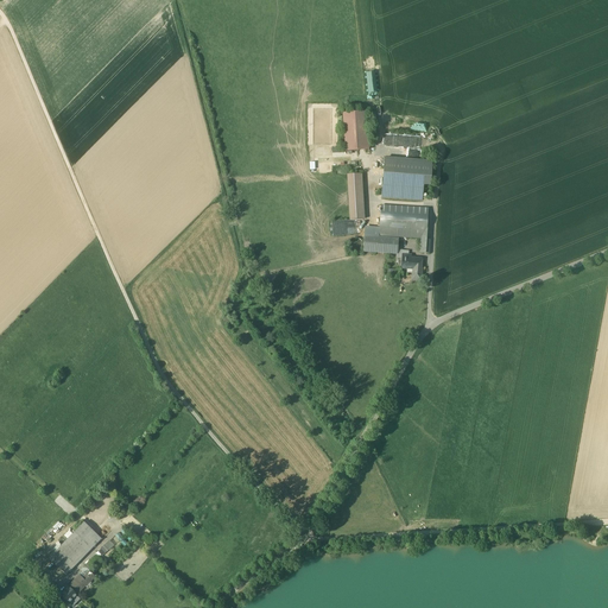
[(366,112),(342,113),(346,152),(369,150),(366,112)]
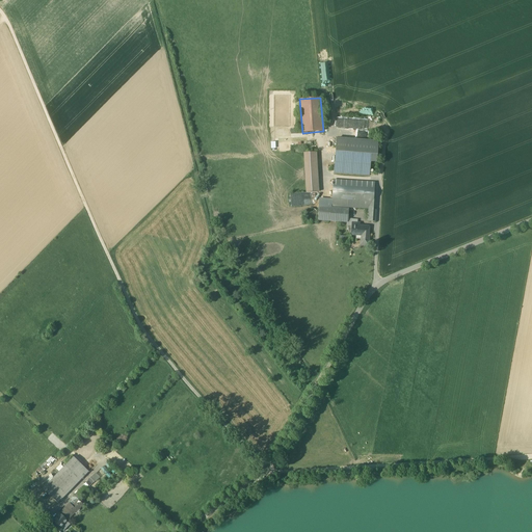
[(369,118),(337,117),(336,128),(368,130),(369,118)]
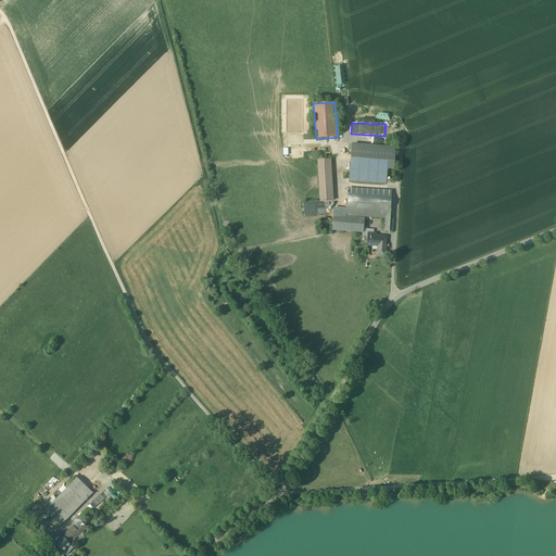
[(427,138),(433,135),(431,128),(424,131),(427,138)]
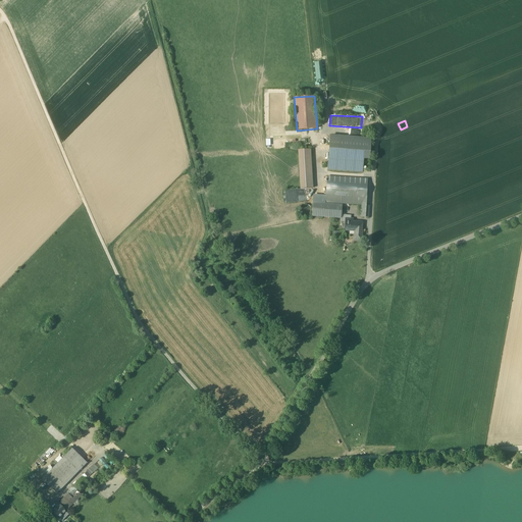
[(330,136),(327,169),(362,172),(363,159),(369,159),(371,139),(330,136)]
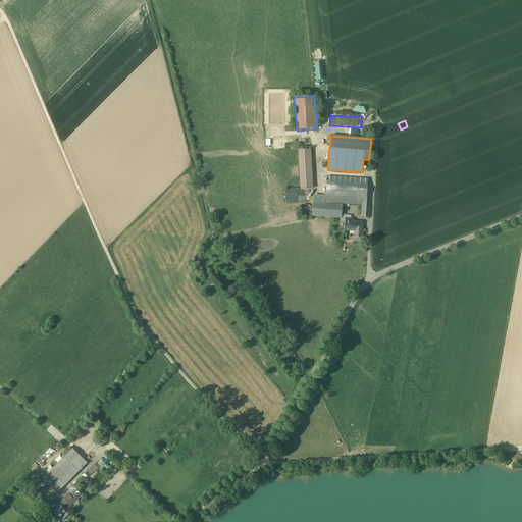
[(300,189),(314,188),(312,149),(298,150),(300,189)]
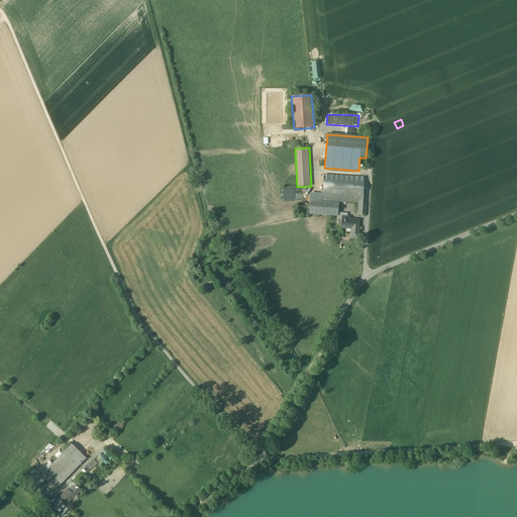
[(322,202),(338,203),(357,203),(356,214),(357,215),(362,215),(365,178),(324,175),(323,194),(322,202)]
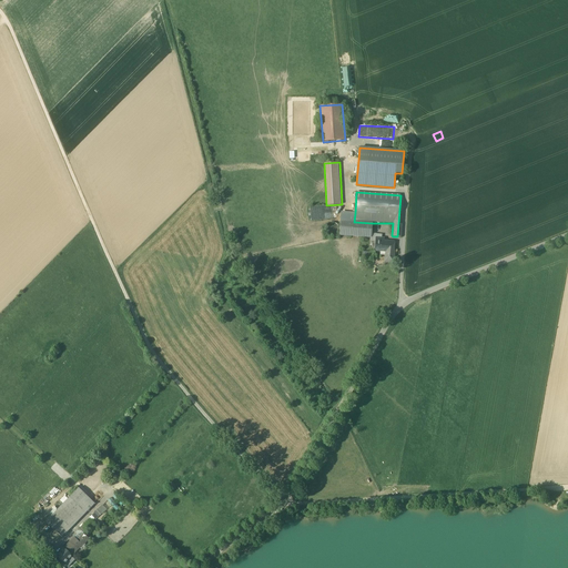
[(371,237),(372,223),(354,222),(355,213),(342,212),(341,235),(364,237),(371,237)]
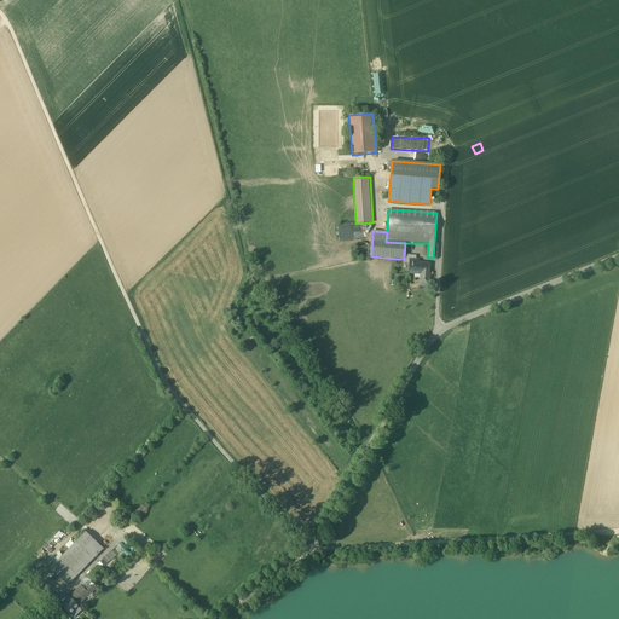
[(418,260),(409,259),(408,273),(421,275),(427,275),(427,273),(428,264),(418,262),(418,260)]
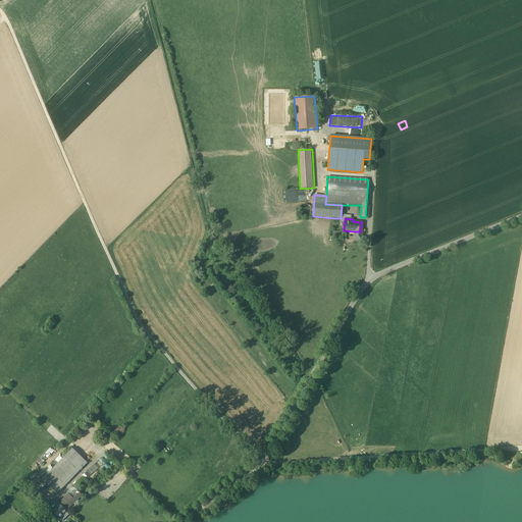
[(360,231),(355,231),(354,241),(362,242),(362,237),(361,237),(362,230),(360,230),(360,231)]
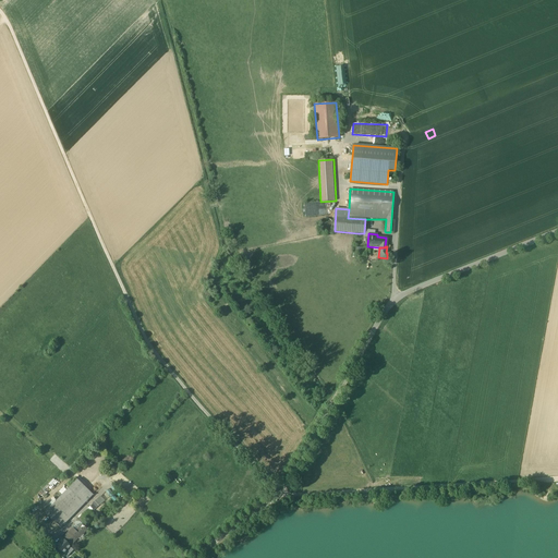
[(48,484),(55,490),(60,485),(53,478),(48,484)]
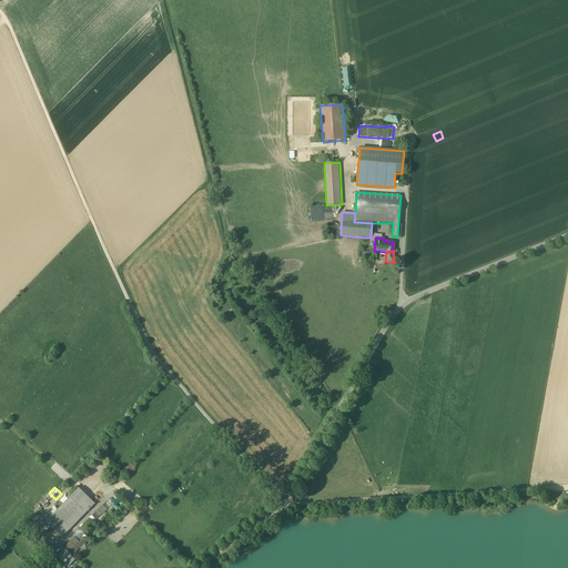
[(79,488),(69,497),(78,506),(85,514),(94,504),(79,488)]
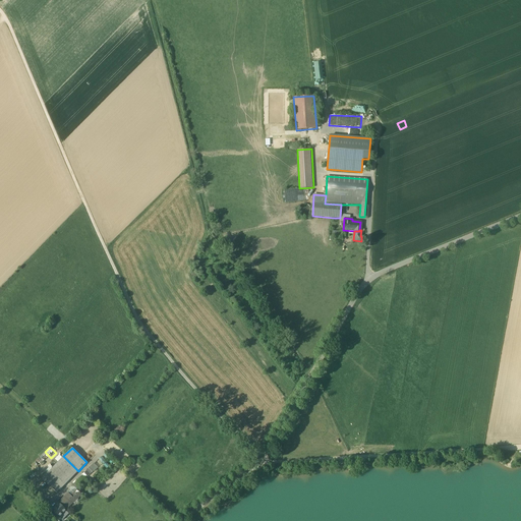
[(63,456),(42,478),(50,486),(71,464),(63,456)]
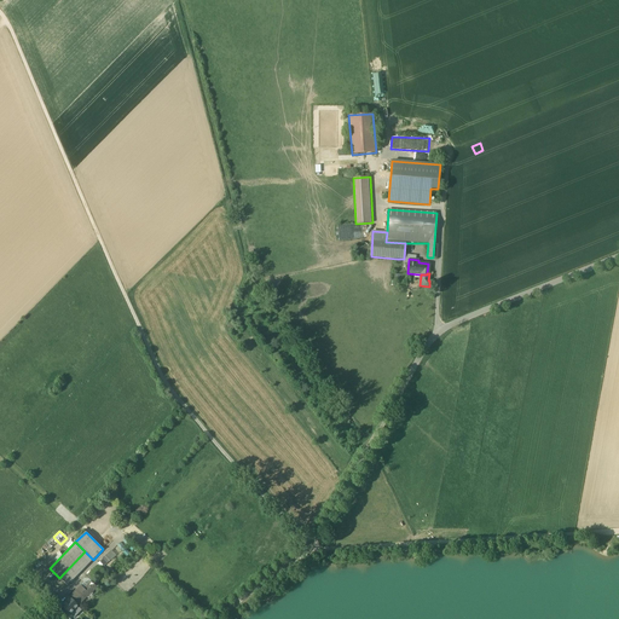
[(127,556),(129,553),(121,543),(117,545),(127,556)]
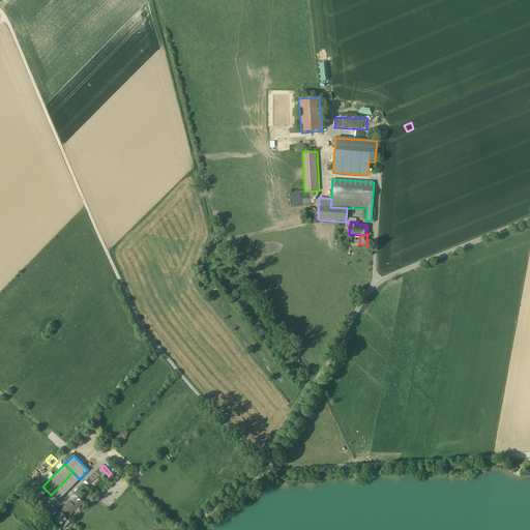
[(72,472),(51,495),(58,501),(80,479),(72,472)]
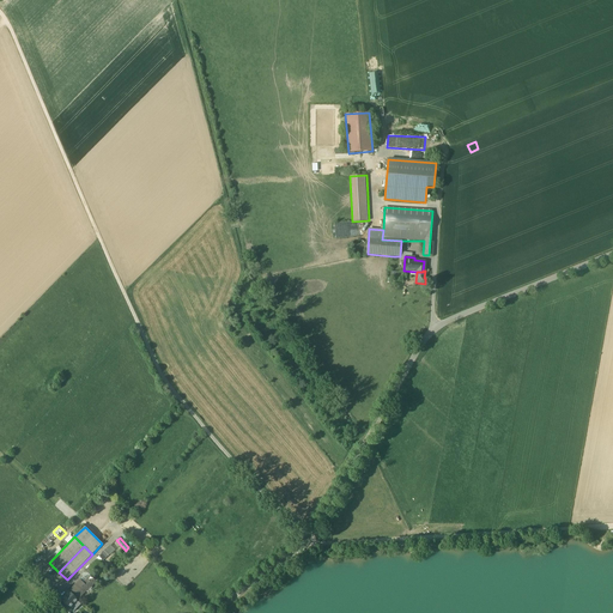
[(103,560),(111,554),(108,548),(99,554),(103,560)]
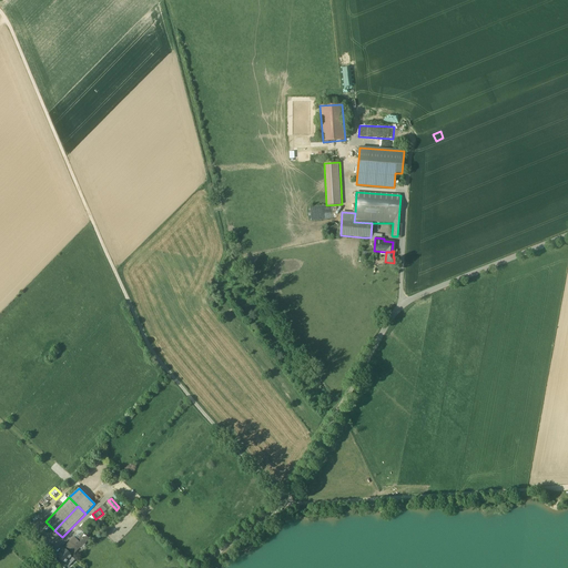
[(85,523),(79,529),(82,533),(89,526),(85,523)]
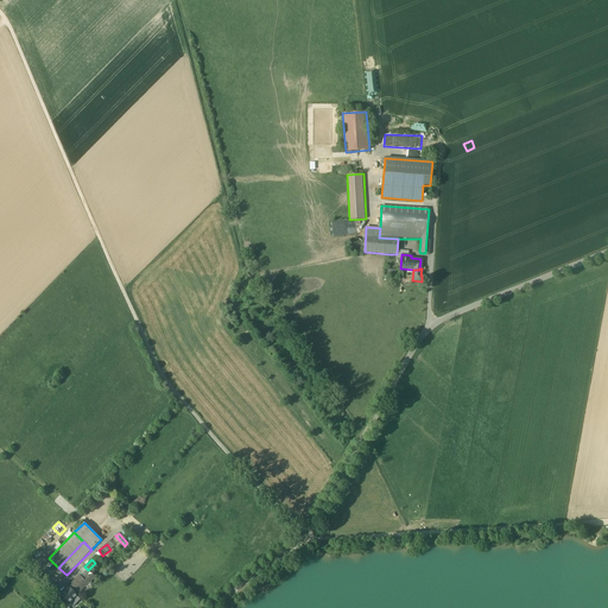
[(82,578),(80,576),(68,587),(76,595),(84,587),(86,587),(95,577),(89,571),(82,578)]
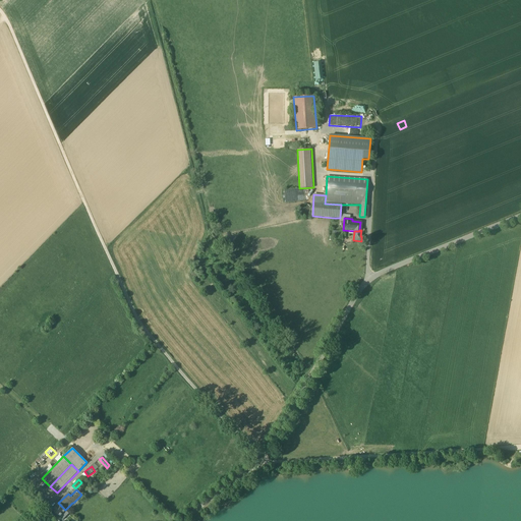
[(58,503),(52,510),(59,517),(66,510),(65,510),(58,503)]
